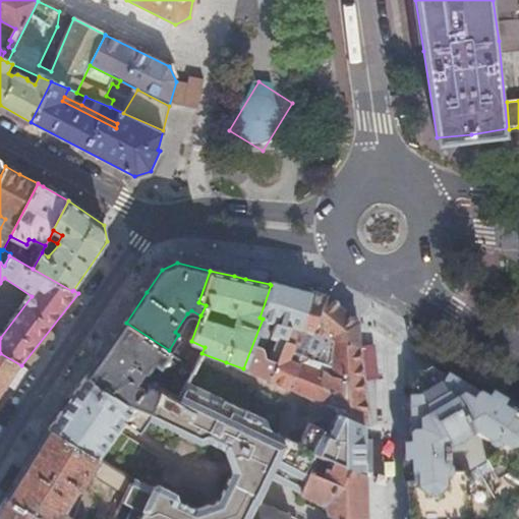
[(260,318),(263,319),(243,368),(252,372),(260,377),(267,358),(265,347),(269,336),(278,341),(286,344),(288,339),(292,327),(301,330),(311,293),(271,282),(270,284),(271,285),(260,318)]
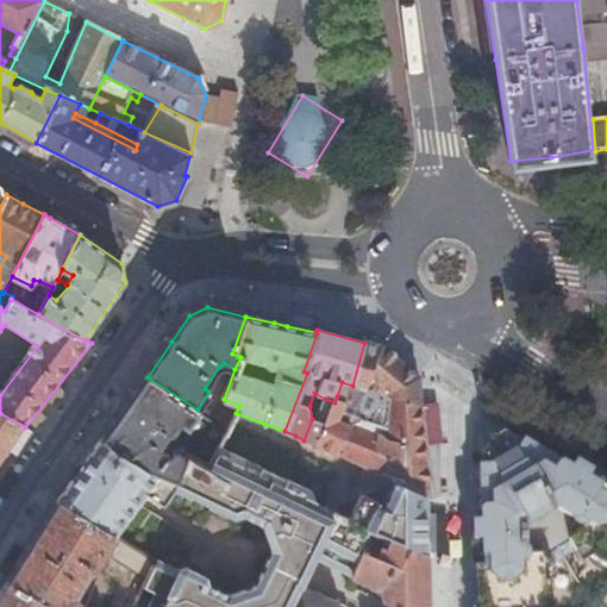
[(360,410),(382,346),(364,343),(352,386),(342,382),(337,396),(335,402),(333,406),(325,424),(317,446),(338,456),(349,426),(337,420),(346,405),(360,410)]
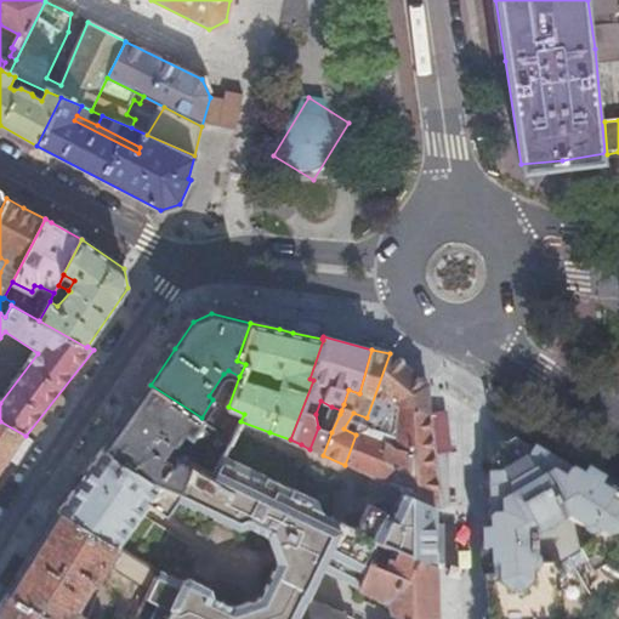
[(398,405),(429,415),(425,386),(390,353),(367,418),(369,421),(376,425),(398,405)]
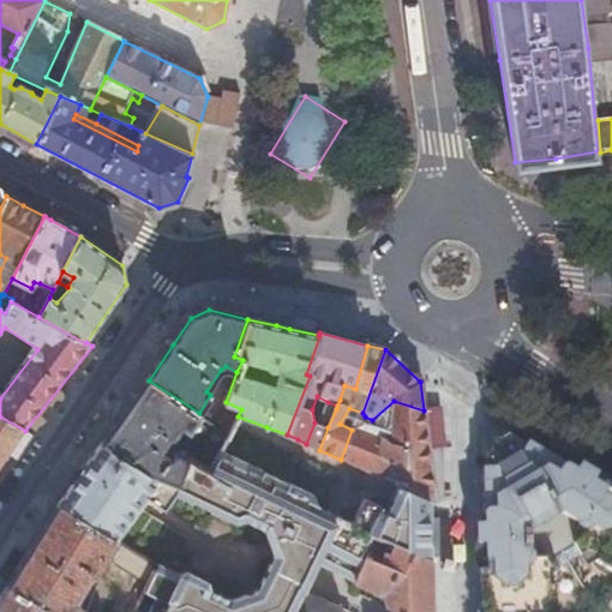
[(125,413),(103,445),(151,478),(175,487),(190,462),(177,454),(173,460),(163,454),(168,443),(169,444),(175,441),(183,430),(191,435),(191,433),(205,442),(205,451),(209,454),(204,463),(217,472),(222,456),(232,433),(217,425),(199,413),(149,381),(125,413)]
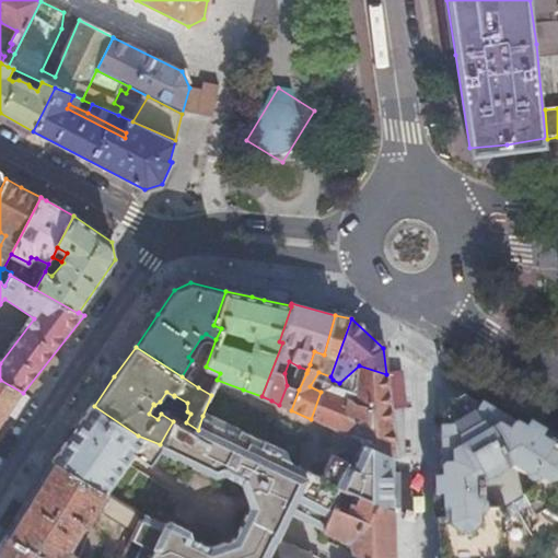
[(391,411),(386,374),(359,365),(339,383),(338,384),(329,390),(326,391),(321,392),(311,419),(362,443),(390,456),(398,461),(398,457),(392,421),(391,411)]
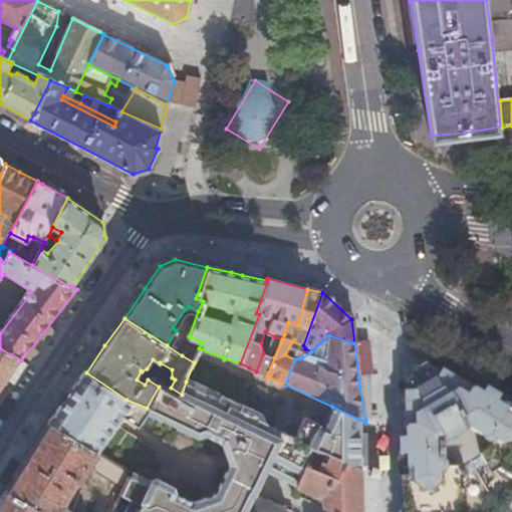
[(182,355),(194,362),(199,348),(202,342),(189,336),(182,355)]
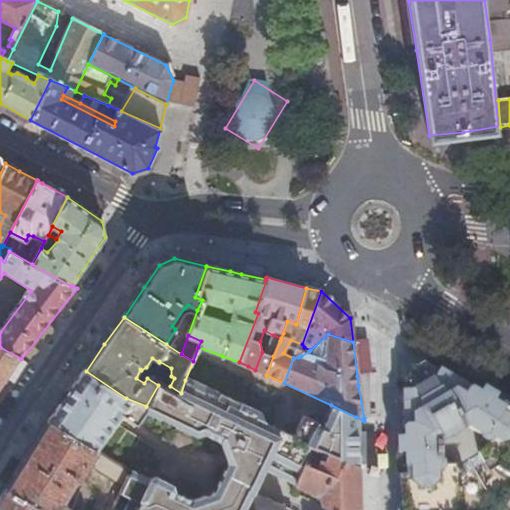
[(273,335),(266,354),(273,356),(280,341),(281,338),(273,335)]
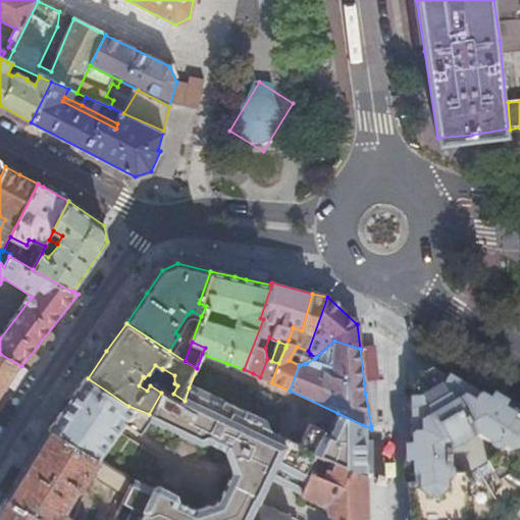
[(0,396),(21,366),(0,354),(0,396)]
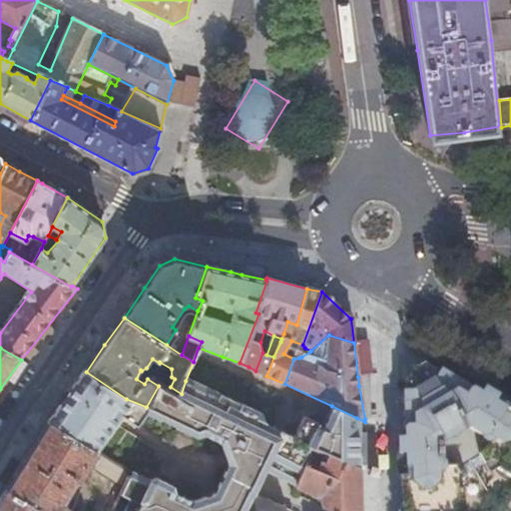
[(263,353),(256,371),(260,373),(267,355),(263,353)]
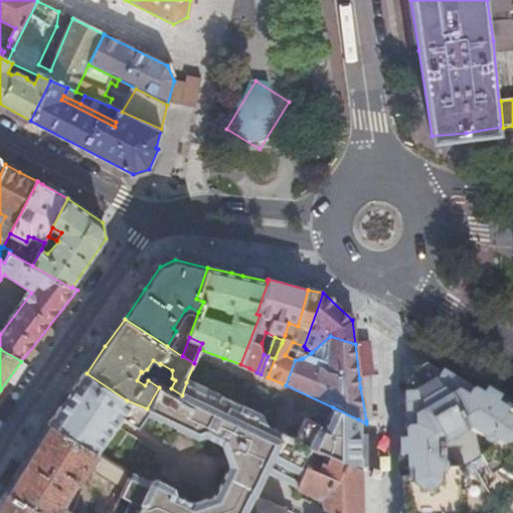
[(261,374),(268,377),(275,358),(268,356),(261,374)]
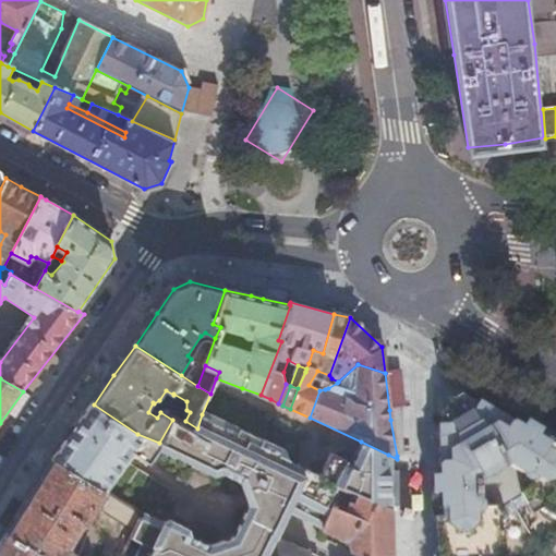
[(456,398),(440,408),(442,424),(450,424),(463,414),(470,406),(456,398)]
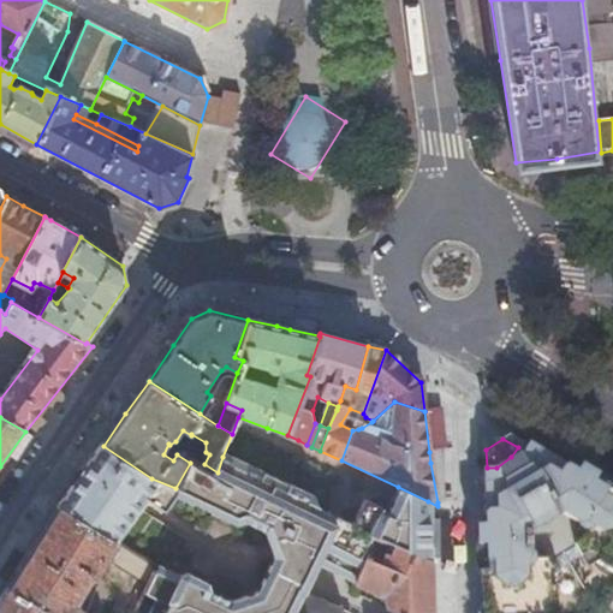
[(612,492),(578,472),(561,463),(557,465),(519,445),(518,447),(511,457),(497,468),(487,468),(482,468),(483,511),(478,513),(482,612),(612,612),(612,492)]
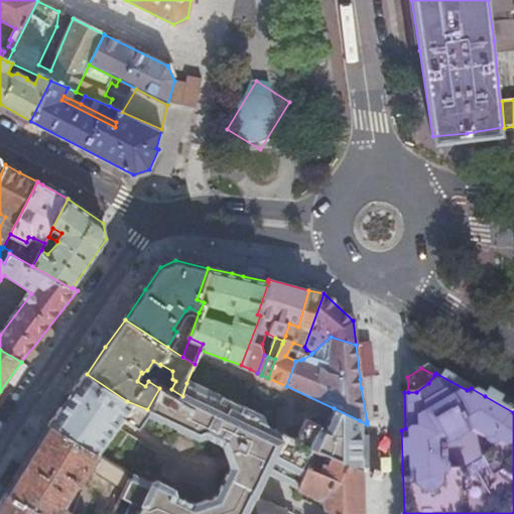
[(50,424),(96,455),(116,426),(121,419),(136,430),(145,418),(147,409),(127,401),(87,374),(80,383),(77,387),(72,394),(50,424)]
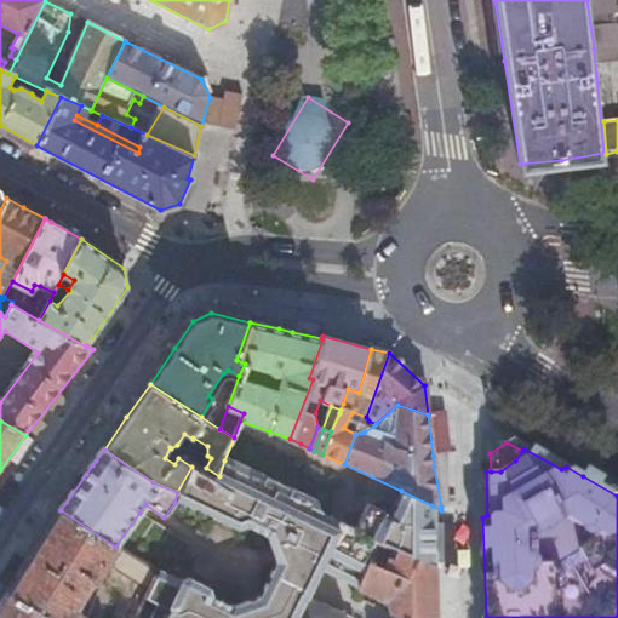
[(315,579),(320,568),(339,521),(316,510),(313,501),(224,461),(219,476),(206,468),(195,462),(192,467),(177,492),(175,503),(238,532),(246,528),(265,537),(275,561),(315,579)]
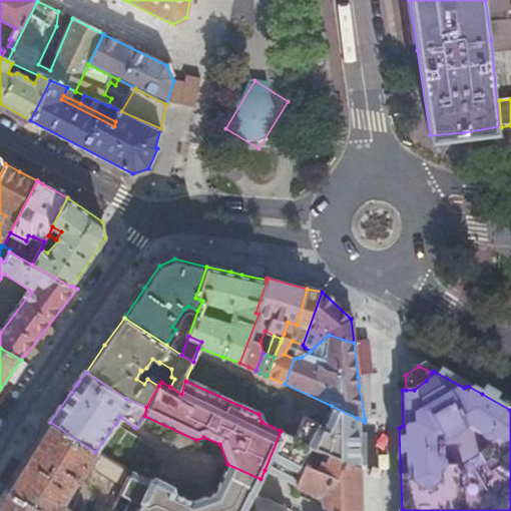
[(332,406),(327,416),(321,429),(317,427),(318,424),(308,419),(301,422),(295,433),(289,435),(281,431),(265,470),(298,485),(312,450),(330,457),(334,459),(359,467),(359,465),(357,432),(357,429),(357,425),(357,418),(332,406)]
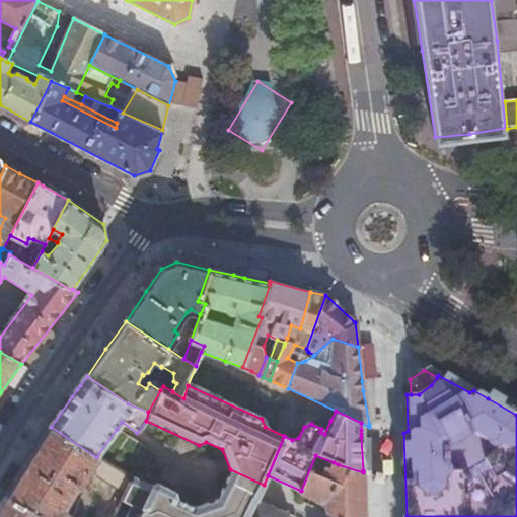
[(67,516),(65,515),(61,507),(77,484),(79,486),(85,476),(95,484),(99,478),(125,493),(127,488),(129,483),(129,477),(96,457),(51,427),(48,431),(30,460),(8,496),(44,516),(67,516)]
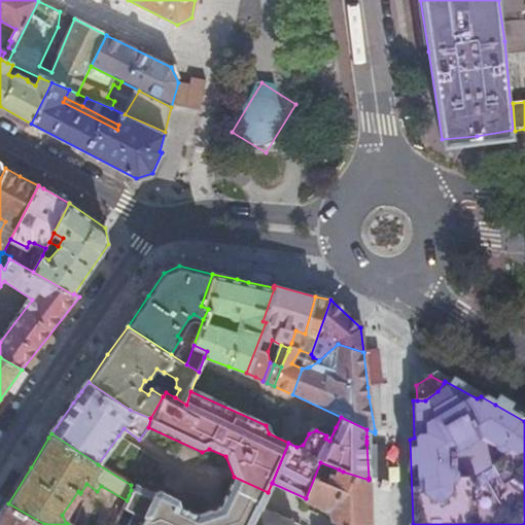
[(374,444),(366,444),(369,478),(376,478),(374,444)]
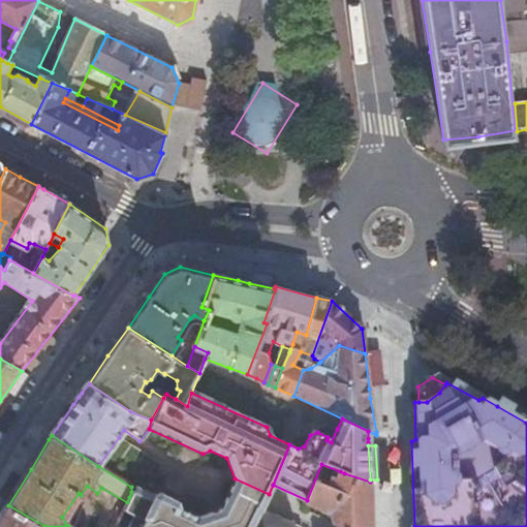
[(371,526),(370,483),(370,482),(344,473),(341,482),(337,479),(340,471),(321,464),(307,500),(333,512),(335,525),(338,526),(371,526)]
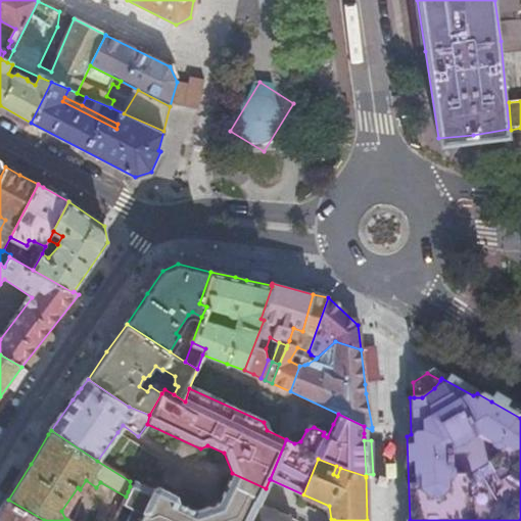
[(264,490),(265,489),(266,488),(232,473),(218,504),(196,512),(180,505),(178,500),(157,489),(151,491),(130,481),(130,486),(128,491),(126,496),(115,519),(119,520),(250,520),(258,504),(264,490)]
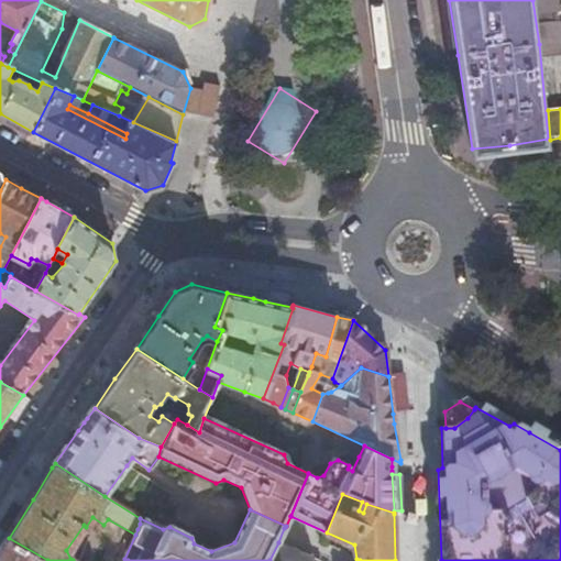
[(47,560),(9,538),(0,553),(0,560),(47,560)]
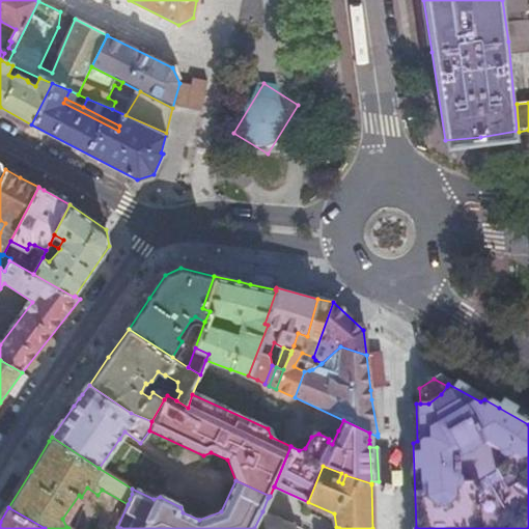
[(294,528),(295,526),(262,511),(254,528),(294,528)]
